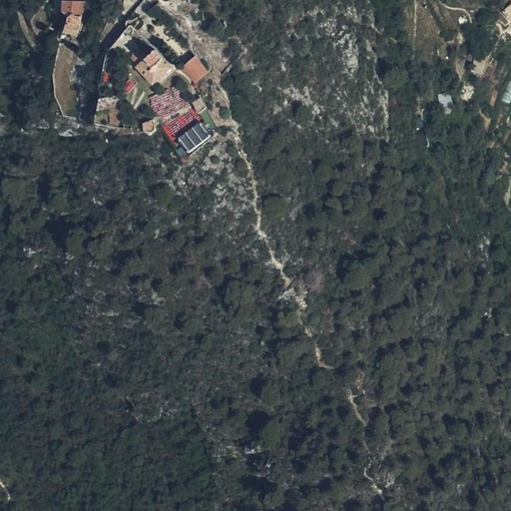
[(53,0),(53,8),(54,10),(58,13),(58,15),(61,15),(75,15),(77,8),(79,1),(67,0),(53,0)]
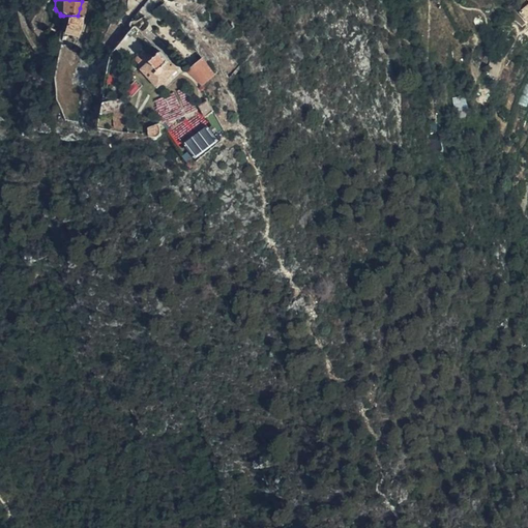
[(60,31),(72,34),(75,28),(78,16),(63,16),(60,31)]
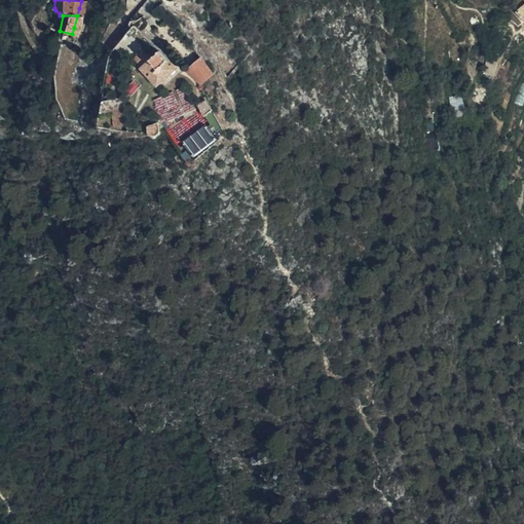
[(139,69),(155,86),(175,68),(157,50),(139,69)]
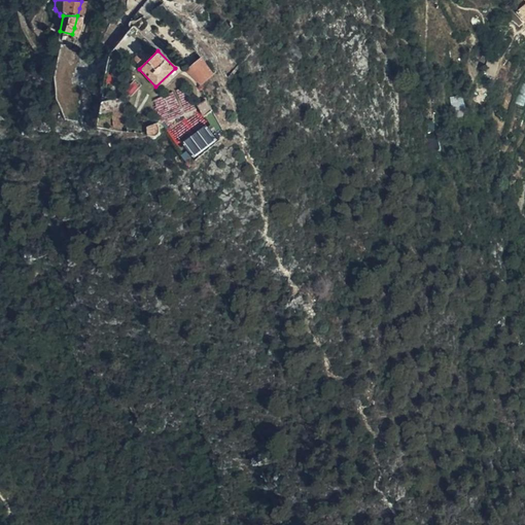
[(186,69),(201,82),(206,77),(214,69),(200,57),(186,69)]
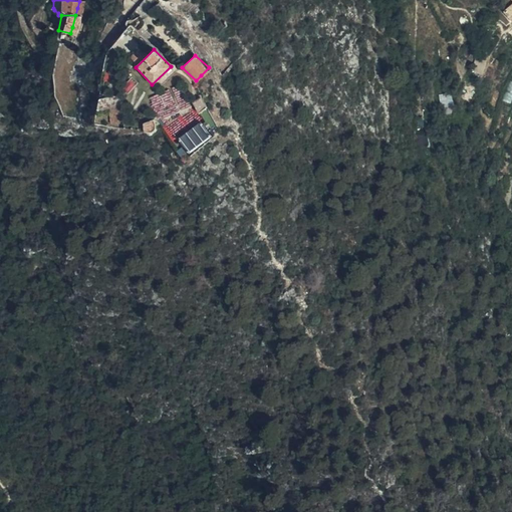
[(440,105),(449,104),(447,94),(438,96),(440,105)]
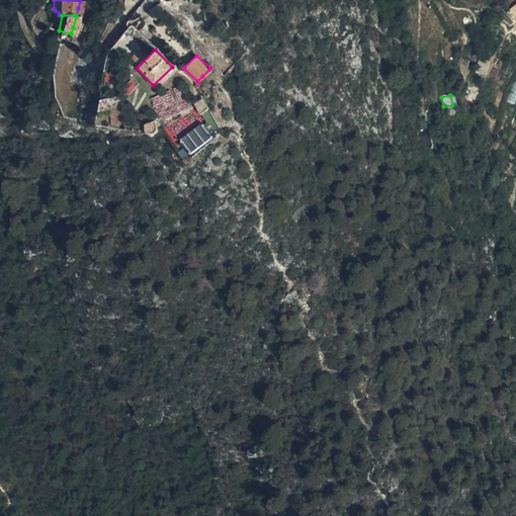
[(208,110),(203,96),(195,101),(200,115),(203,113),(208,110)]
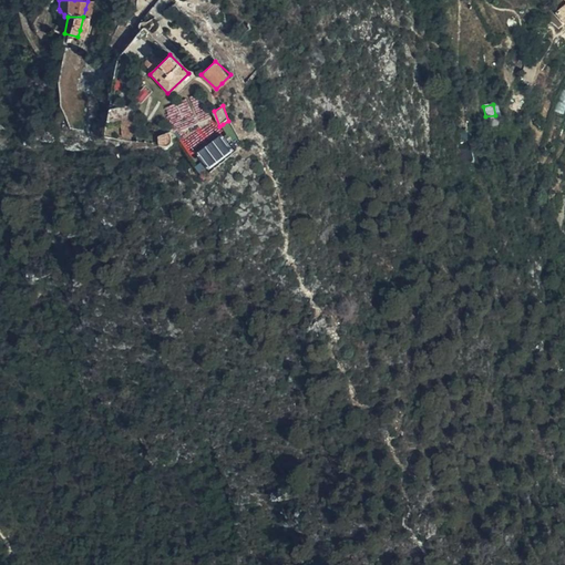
[(160,135),(162,143),(168,143),(173,143),(174,141),(171,131),(160,135)]
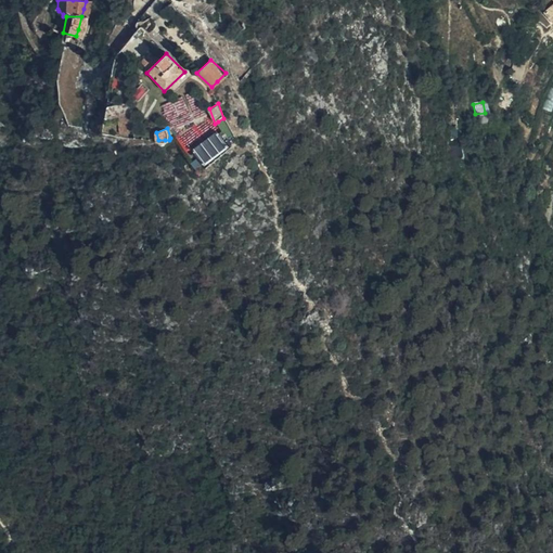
[(194,155),(206,167),(228,145),(216,133),(194,155)]
